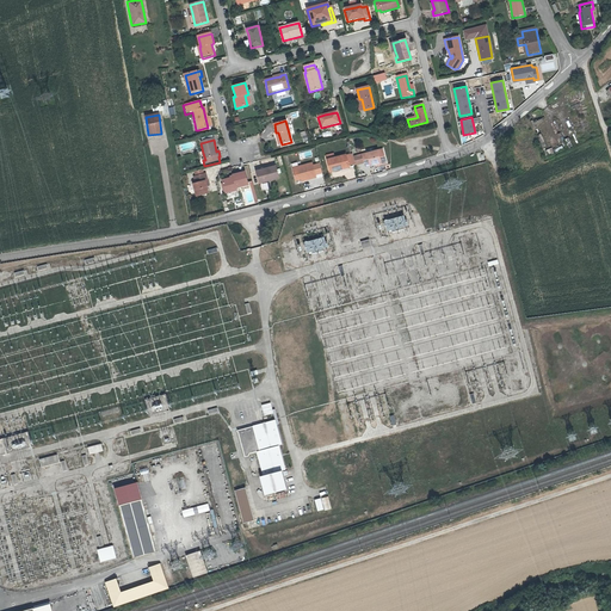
[(366,167),(371,166),(377,164),(377,166),(382,165),(378,150),(363,154),(366,167)]
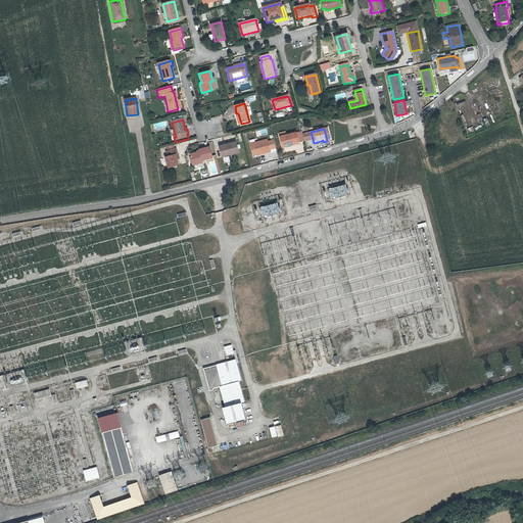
[(311,132),(303,134),(304,141),(313,139),(311,132)]
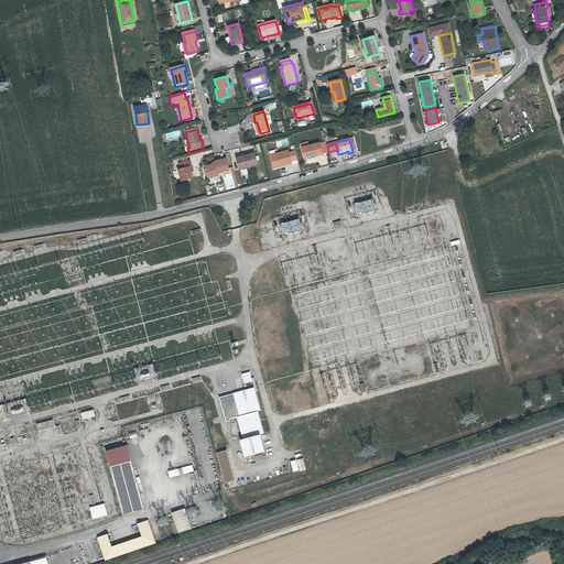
[(320,143),(308,145),(302,148),(304,159),(314,156),(314,159),(323,156),(323,153),(320,143)]
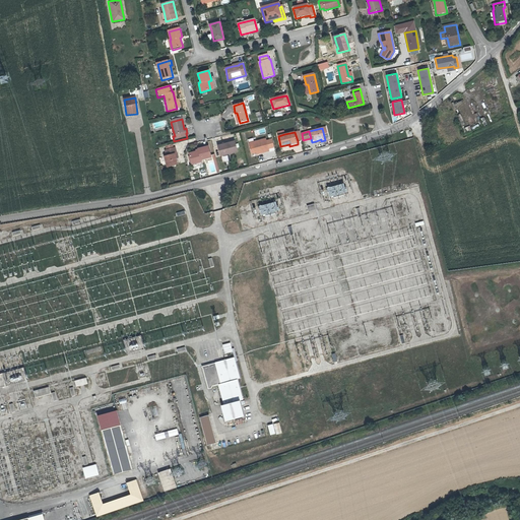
[(253,153),(257,152),(260,151),(260,154),(269,151),(269,149),(267,141),(266,139),(250,143),(253,153)]
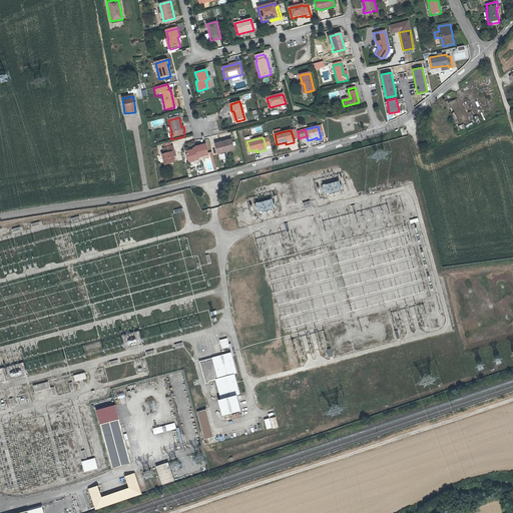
[(231,139),(224,141),(215,144),(217,154),(234,150),(231,139)]
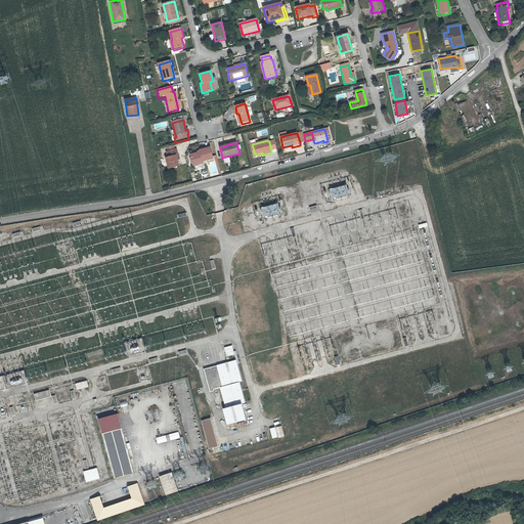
[(191,155),(194,166),(204,163),(204,161),(214,159),(211,146),(201,149),(202,153),(198,154),(191,155)]
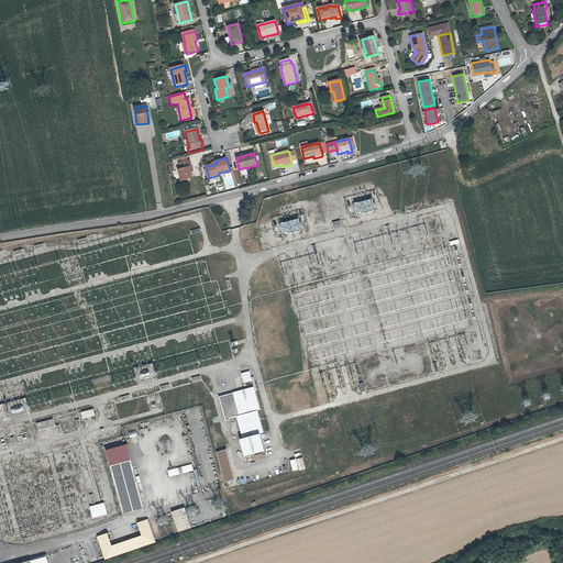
[(192,178),(190,172),(188,166),(191,165),(190,159),(179,162),(180,168),(177,168),(180,181),(192,178)]
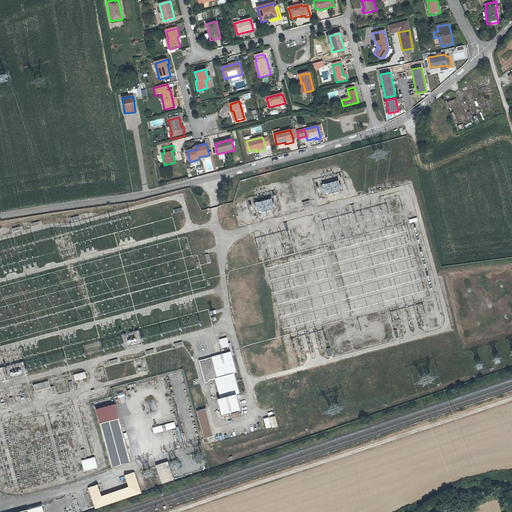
[(338,179),(321,184),(324,194),(341,189),(338,179)]
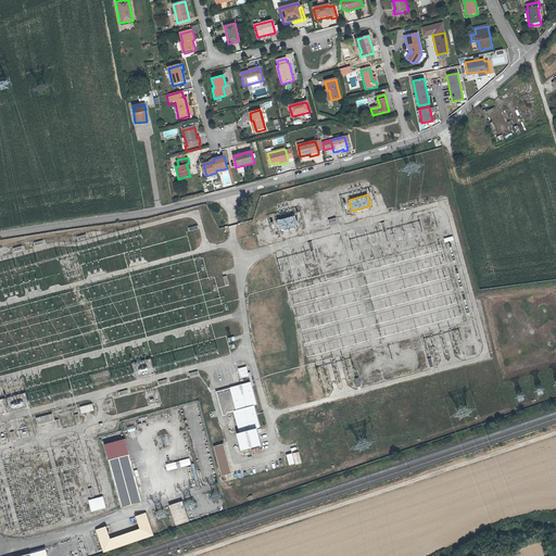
[(276,218),(278,228),(297,226),(295,216),(276,218)]
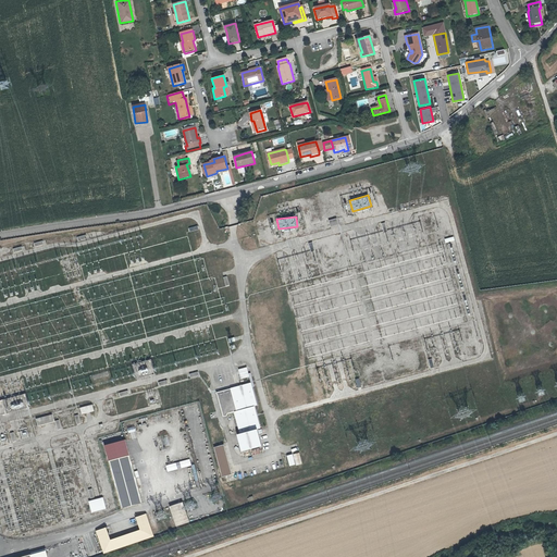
[(337,219),(330,221),(331,229),(339,226),(337,219)]
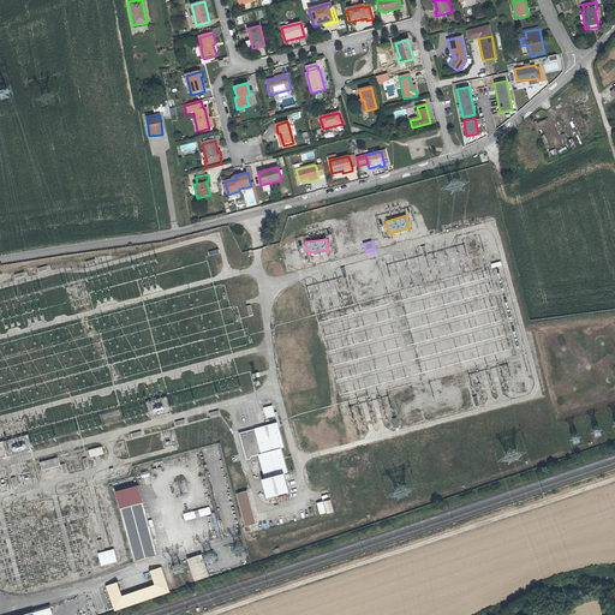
[(150,417),(169,411),(165,396),(145,401),(150,417)]
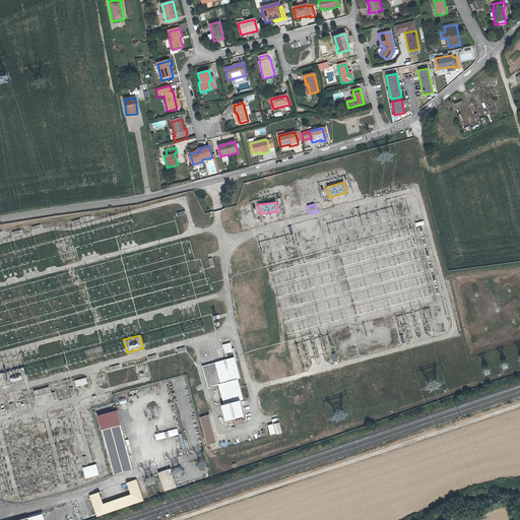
[(231,342),(222,344),(224,353),(233,351),(231,342)]
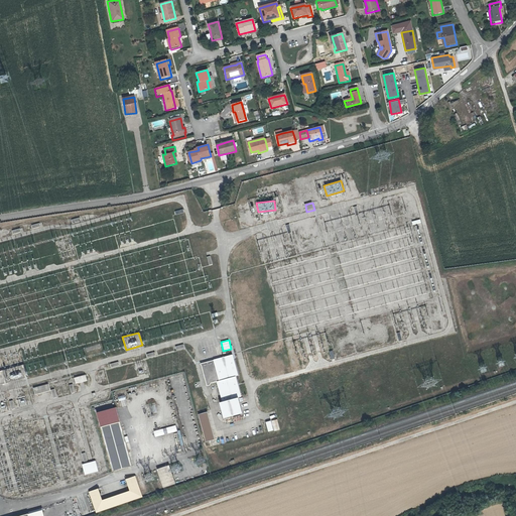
[(202,365),(207,384),(218,382),(223,400),(220,400),(225,419),(243,414),(238,395),(241,395),(236,376),(239,376),(234,355),(215,360),(215,361),(202,365)]
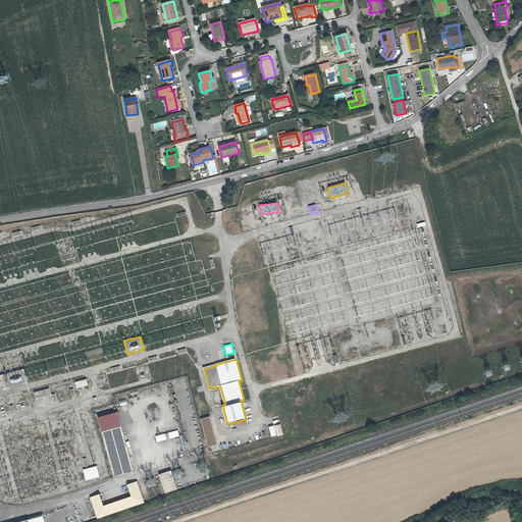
[(0,374),(0,387),(27,381),(22,369),(0,374)]
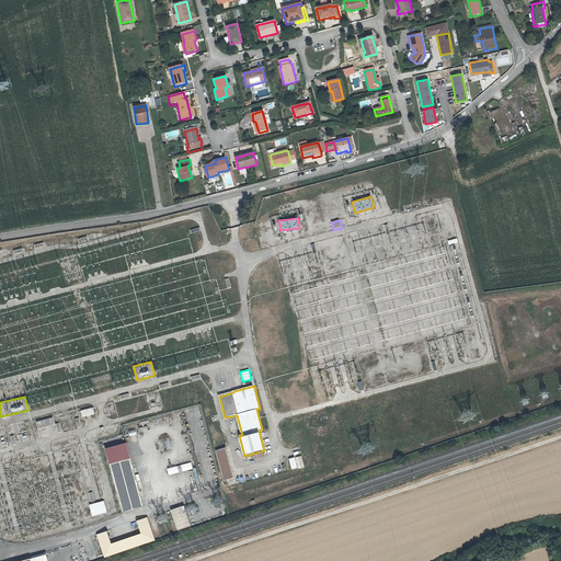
[(95,414),(94,409),(81,412),(82,418),(95,414)]
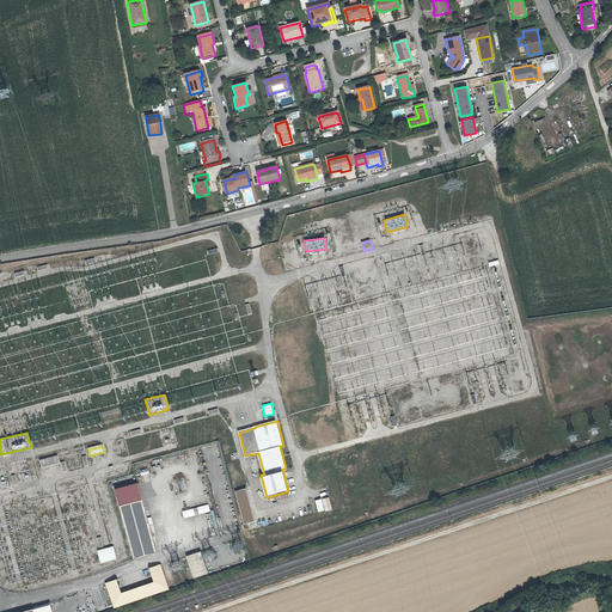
[(59,464),(57,457),(40,461),(42,469),(59,464)]
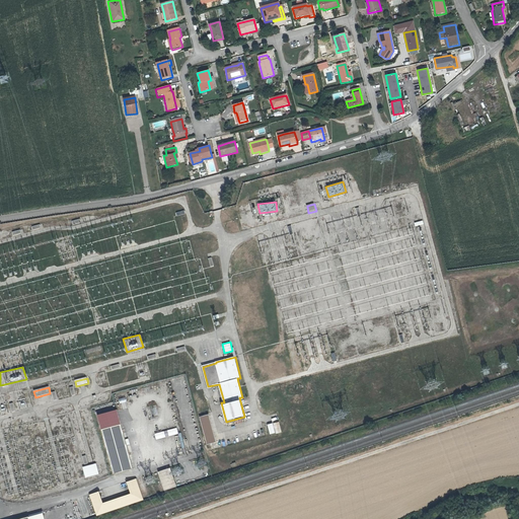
[(123,409),(127,408),(125,397),(119,398),(119,402),(122,402),(123,409)]
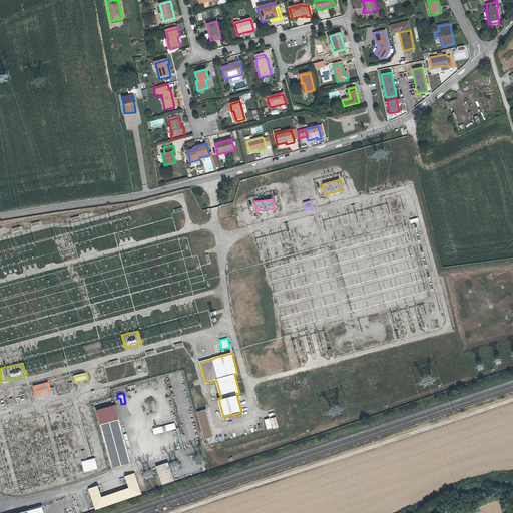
[(116,405),(97,410),(100,425),(120,420),(116,405)]
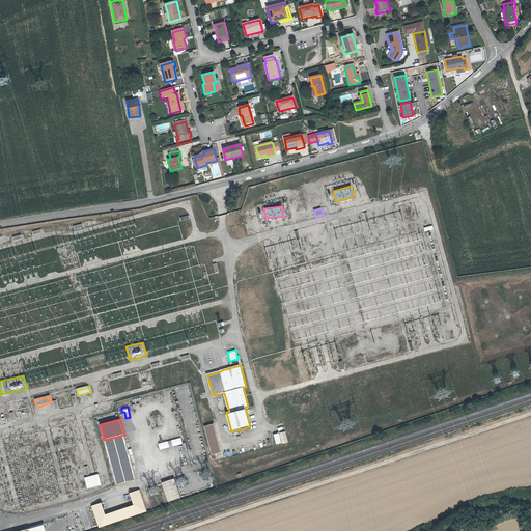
[(221,453),(214,424),(204,426),(212,455),(221,453)]
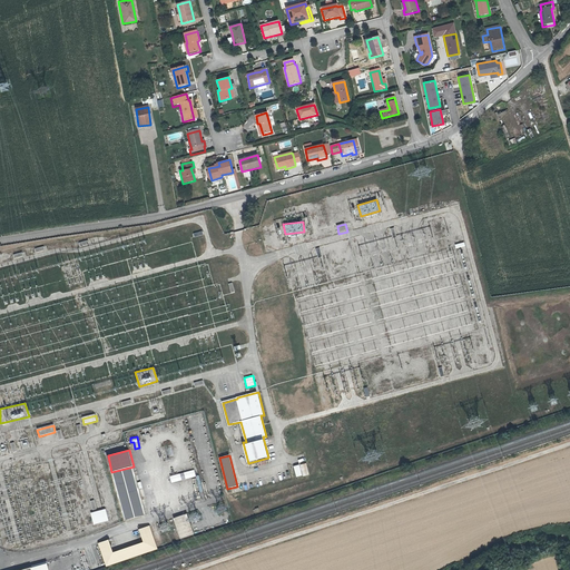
[(306,463),(300,464),(303,477),(308,474),(306,463)]
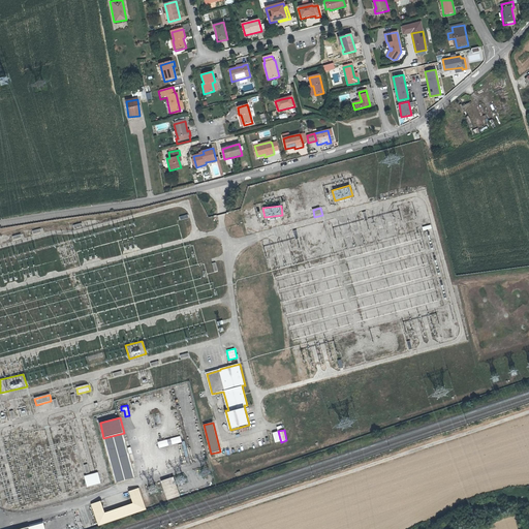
[(277,431),(272,433),(275,442),(280,441),(277,431)]
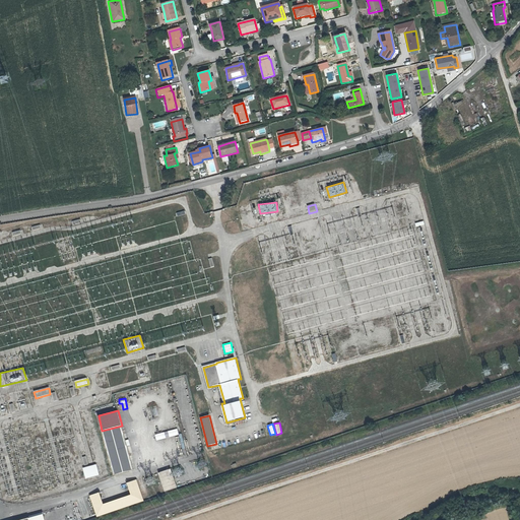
[(134,470),(122,426),(102,431),(115,475),(134,470)]
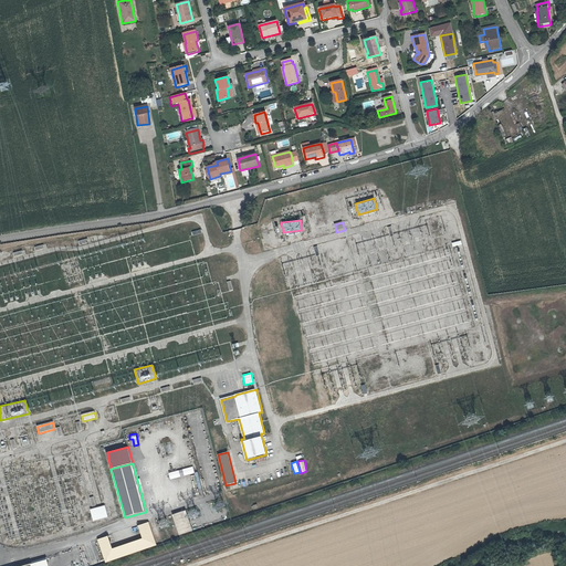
[(169,479),(195,472),(192,465),(168,472),(169,479)]
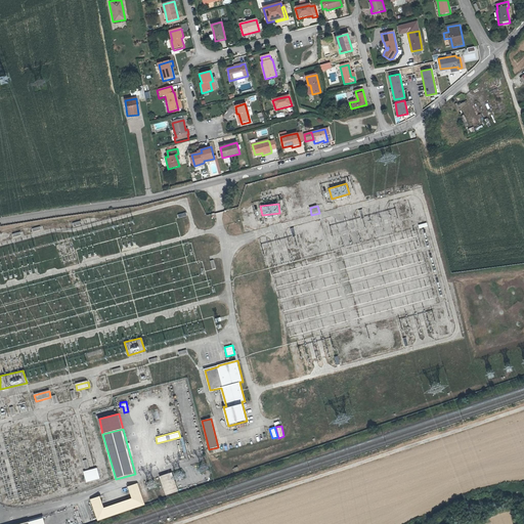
[(97,468),(84,472),(87,482),(100,479),(97,468)]
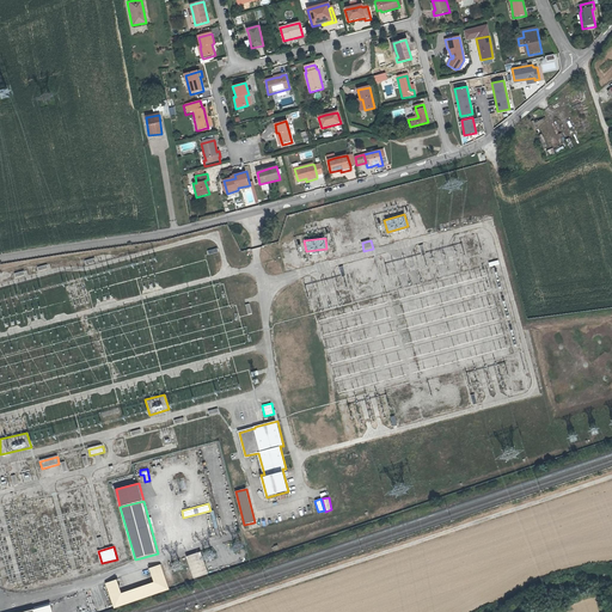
[(201,554),(187,558),(195,581),(209,575),(201,554)]
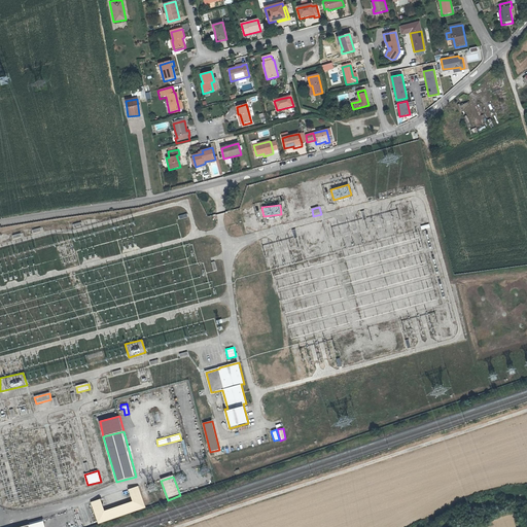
[(105,512),(101,499),(91,502),(99,525),(146,508),(138,486),(129,489),(133,501),(105,512)]
